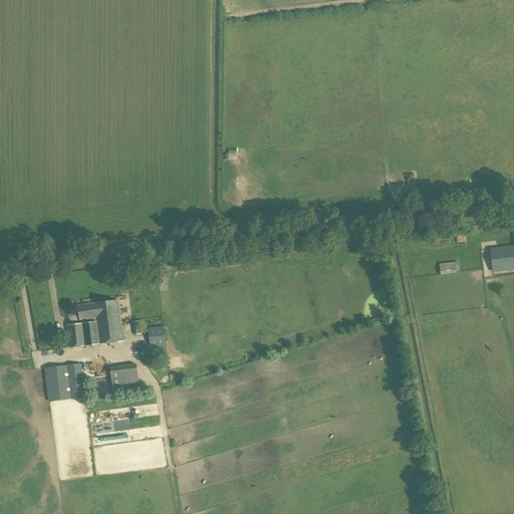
[(513,264),(512,246),(490,249),(493,272),(513,269),(513,264)]
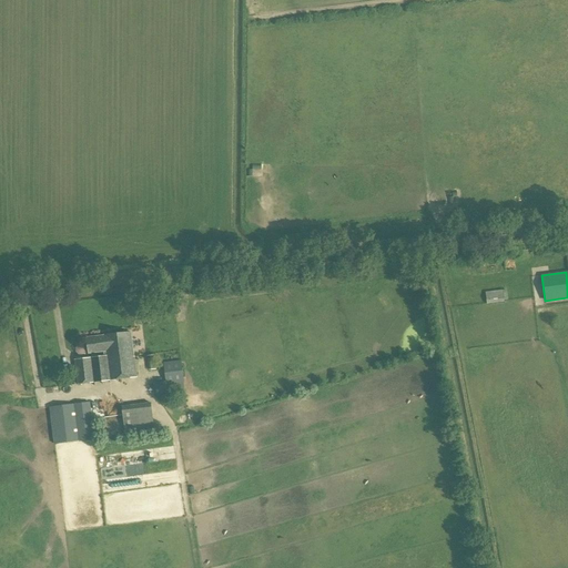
[(486,304),(505,303),(503,291),(485,293),(486,304)]
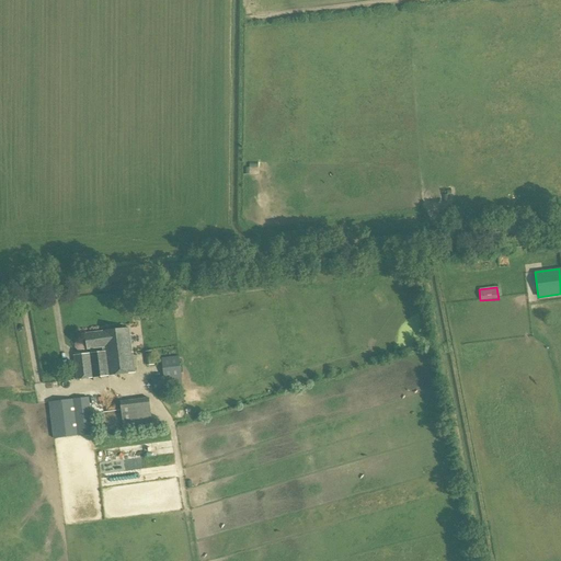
[(103,347),(104,353),(107,377),(135,373),(129,329),(102,332),(86,334),(87,350),(103,347)]
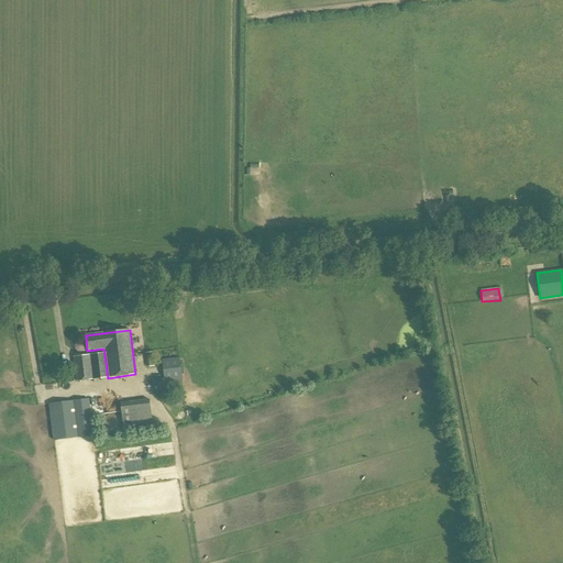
[(153,352),(145,353),(147,367),(154,366),(153,352)]
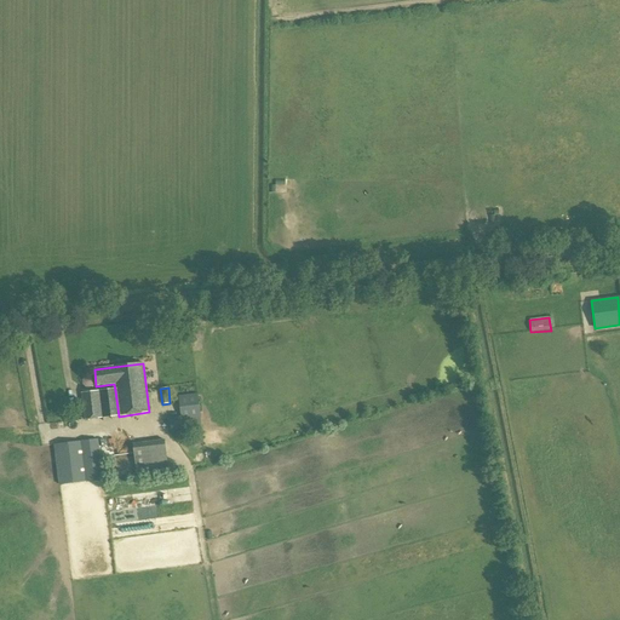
[(85,420),(119,417),(115,390),(81,394),(85,420)]
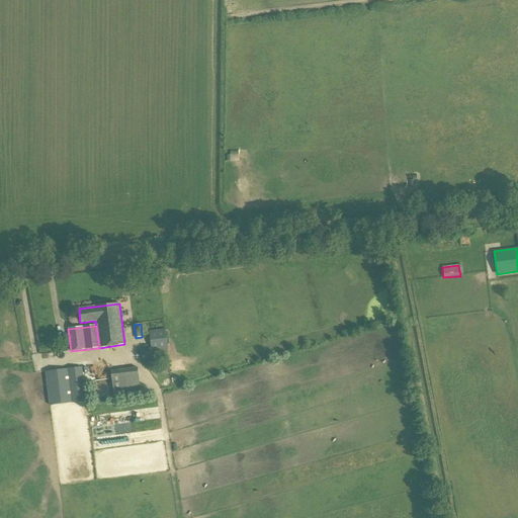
[(153,361),(152,351),(168,350),(165,329),(149,331),(151,348),(140,350),(141,360),(142,360),(143,363),(153,361)]
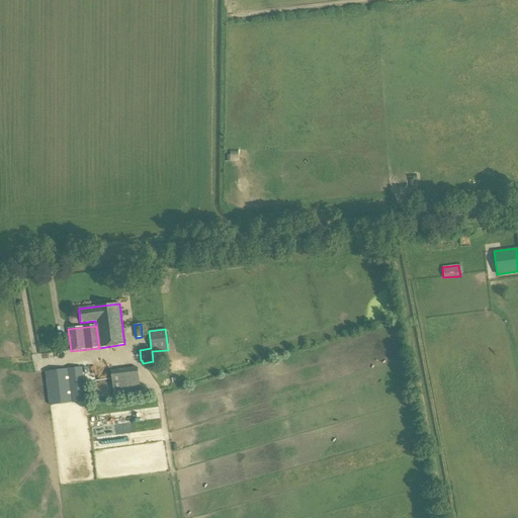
[(50,406),(87,401),(82,367),(46,372),(50,406)]
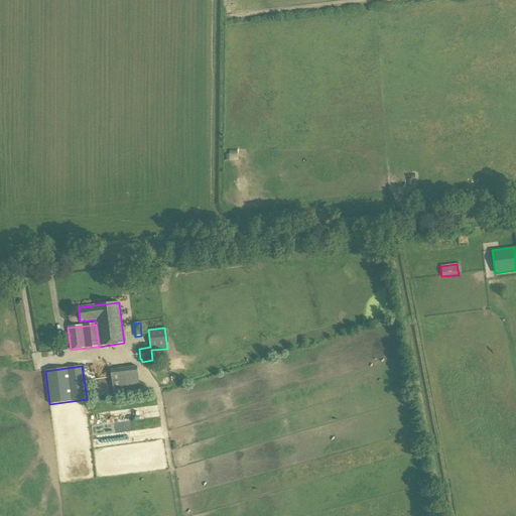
[(114,397),(140,393),(137,366),(110,370),(114,397)]
